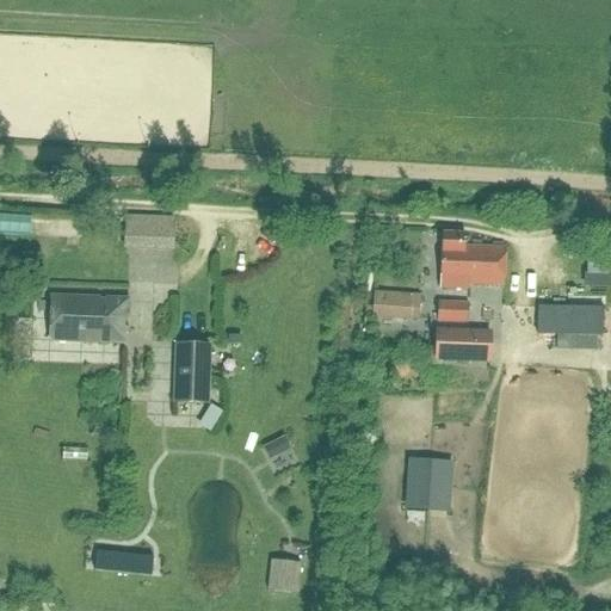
[(505,248),(464,248),(464,235),(442,235),(440,255),(439,255),(439,290),(468,290),(468,285),(504,287),(505,248)]
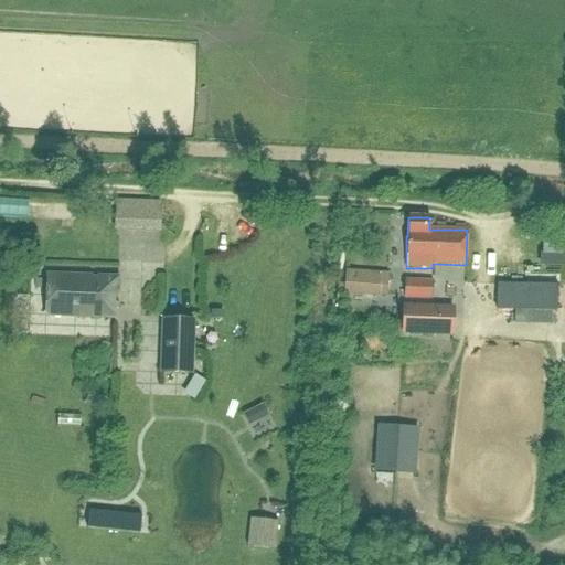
[(344,272),(343,285),(338,284),(337,292),(386,296),(387,276),(380,276),(380,274),(344,272)]
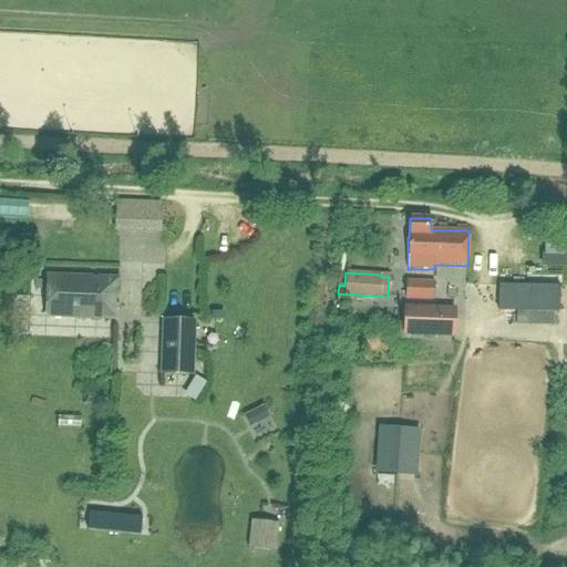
[(47,277),(45,317),(116,319),(116,306),(111,306),(112,292),(117,292),(117,279),(98,278),(98,284),(91,282),(91,278),(47,277)]
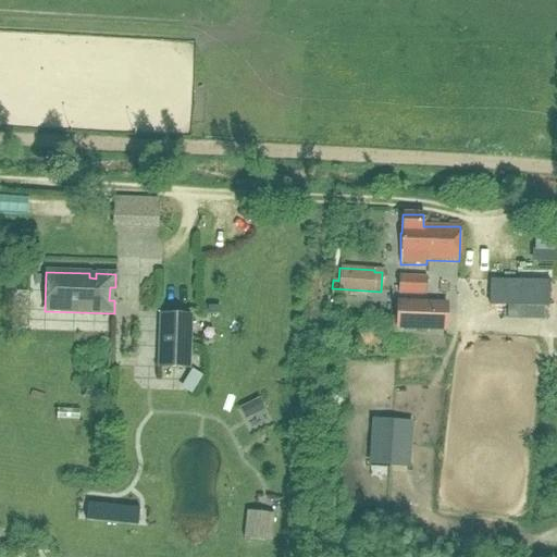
[(398,276),(398,294),(425,295),(426,277),(398,276)]
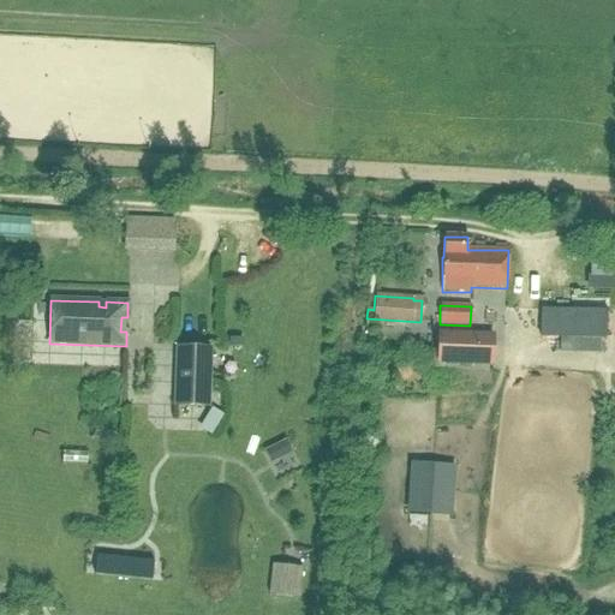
[(605,310),(539,310),(539,336),(560,336),(560,352),(599,353),(599,338),(605,338),(605,310)]
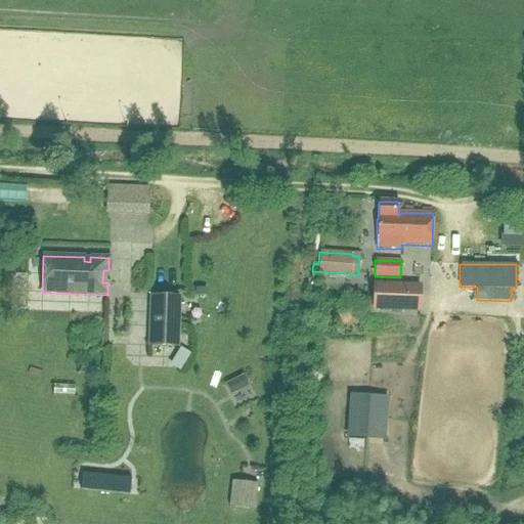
[(373,309),(407,310),(408,286),(374,285),(373,309)]
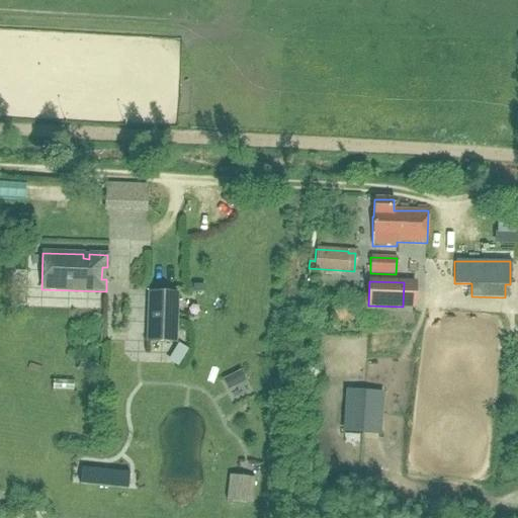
[(177,290),(177,312),(186,312),(186,290),(177,290)]
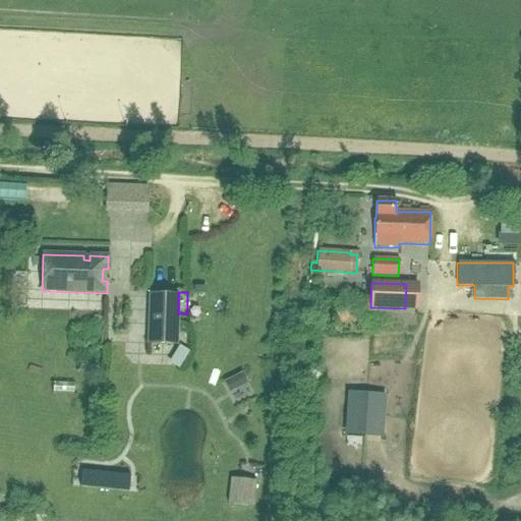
[(178,296),(150,295),(148,344),(176,345),(178,296)]
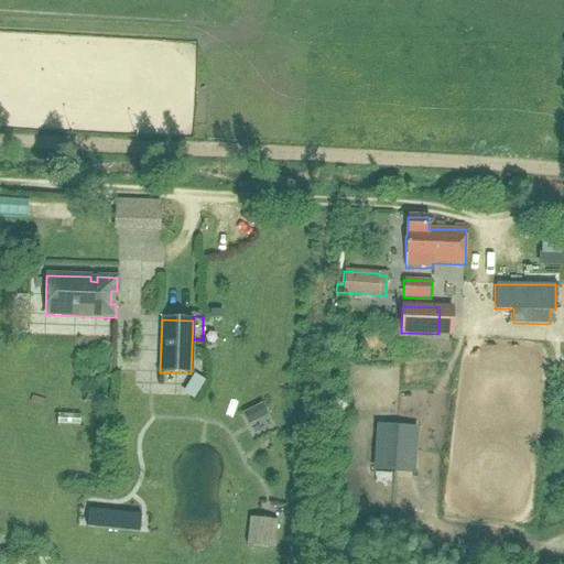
[(361,419),(366,401),(354,399),(349,415),(361,419)]
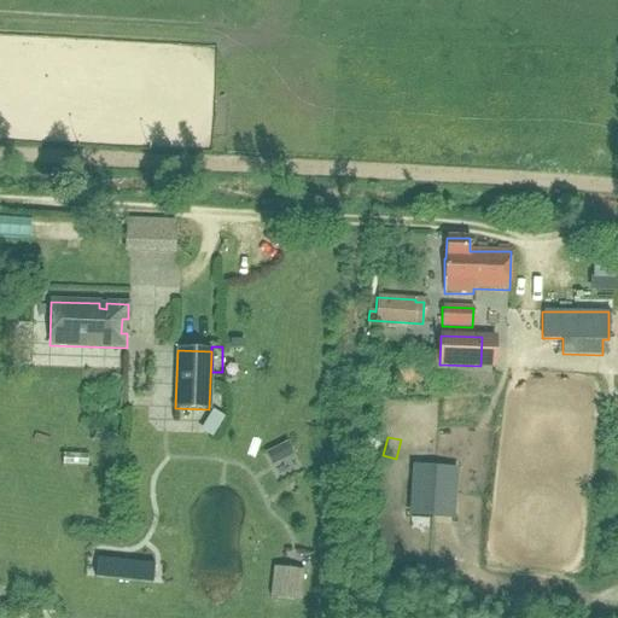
[(157,517),(156,490),(144,491),(145,517),(157,517)]
